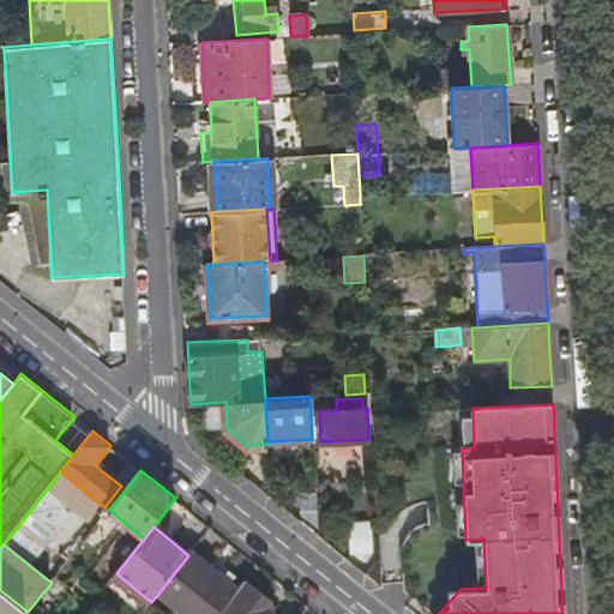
[(217,613),(239,588),(193,551),(188,555),(158,594),(182,613),(217,613)]
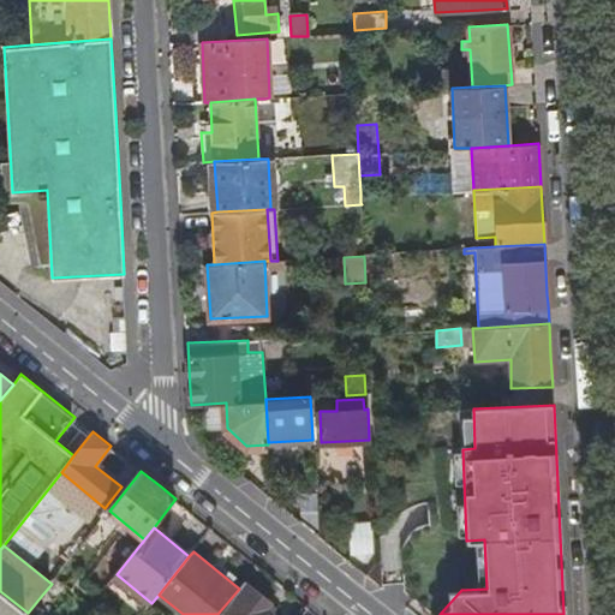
[(376,563),(368,577),(378,586),(382,589),(382,578),(381,563),(376,563)]
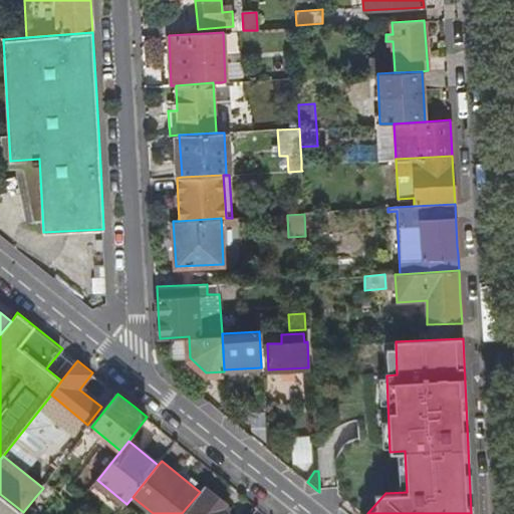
[(227,503),(206,485),(200,492),(182,513),(228,513),(222,509),(227,503)]
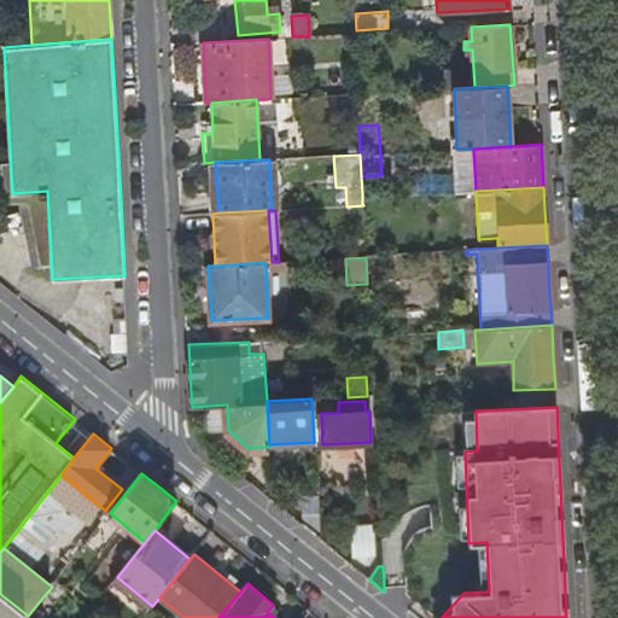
[(0,617),(25,617),(28,616),(0,594),(0,617)]
